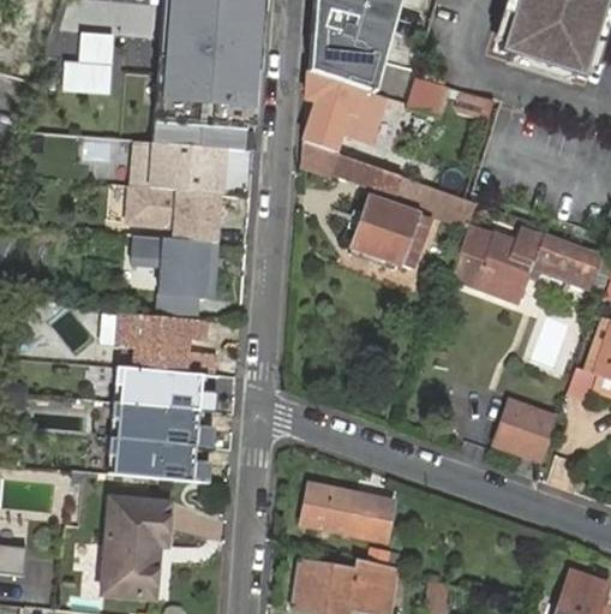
[(245,125),(250,64),(259,65),(261,57),(262,45),(250,43),(253,10),(264,11),(264,0),(173,0),(168,57),(159,57),(153,143),(223,149),(243,150),(245,125)]
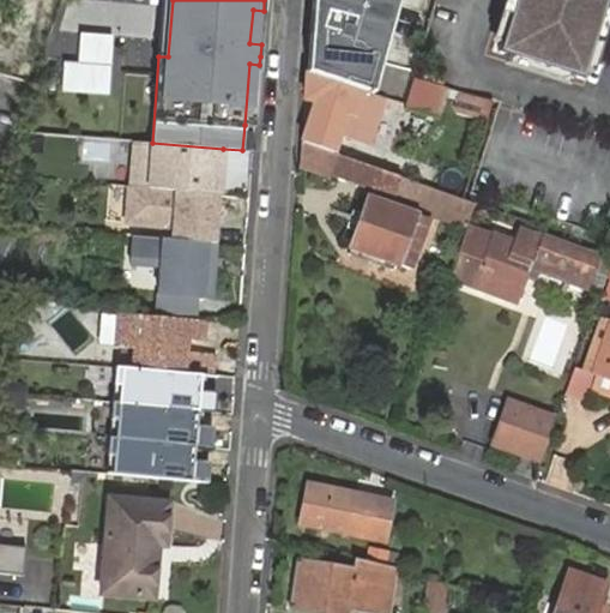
[(168,56),(173,0),(163,0),(158,56),(168,56)]
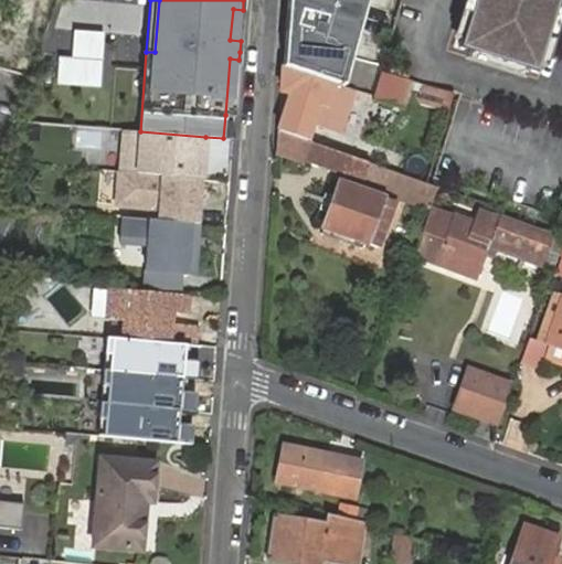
[(286,0),(283,64),(342,84),(366,0),(286,0)]
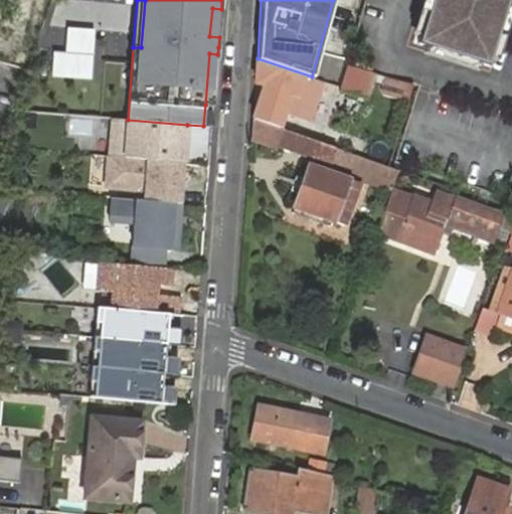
[(430,0),(415,43),(486,66),(506,0),(430,0)]
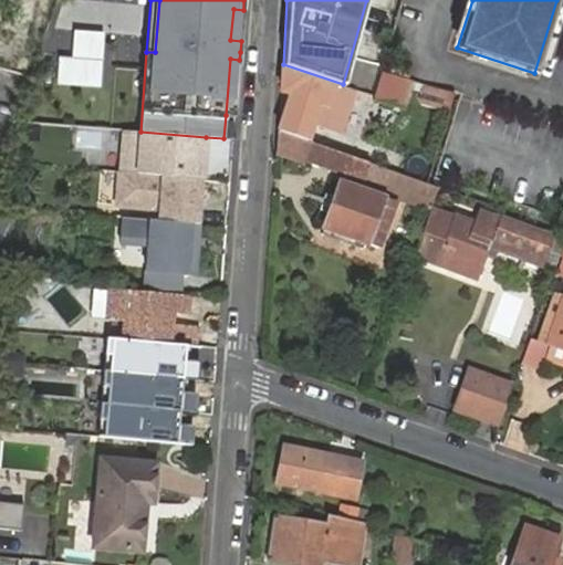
[(241,41),(243,10),(233,9),(230,40),(241,41)]
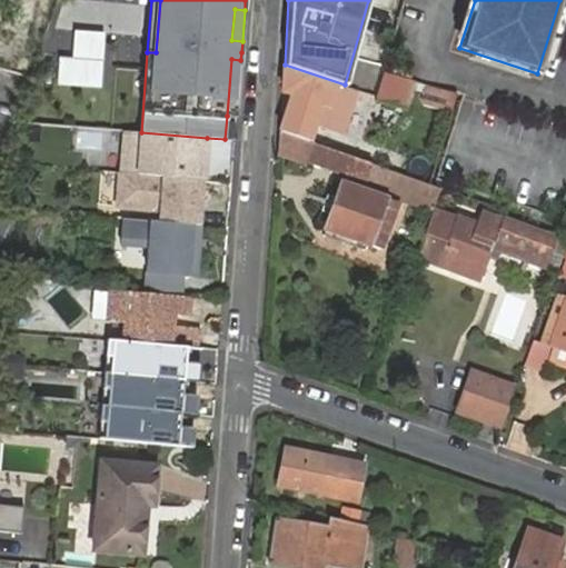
[(236,116),(240,60),(231,59),(227,116),(236,116)]
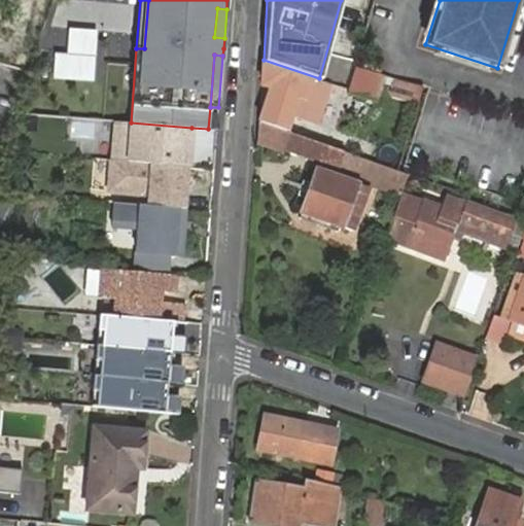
[(272,88),(260,120),(286,130),(292,112),(316,121),(326,89),(345,96),(346,91),(347,88),(319,78),(264,60),(262,84),(272,88)]
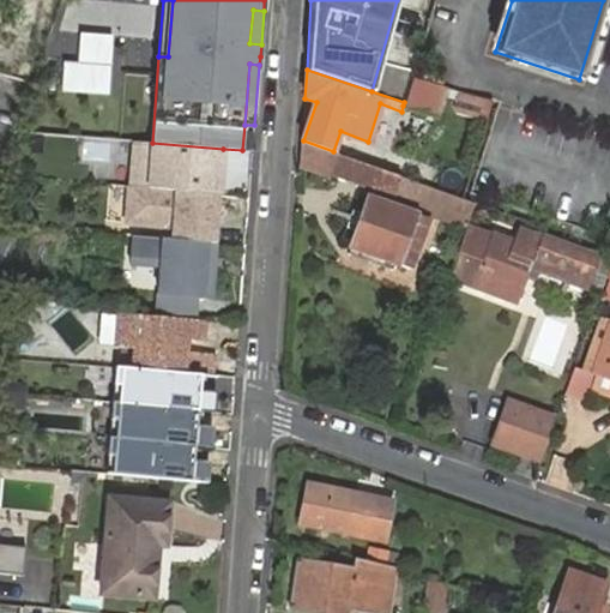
[(444,86),(491,102),(493,98),(412,76),(404,102),(403,106),(434,116),(444,86)]
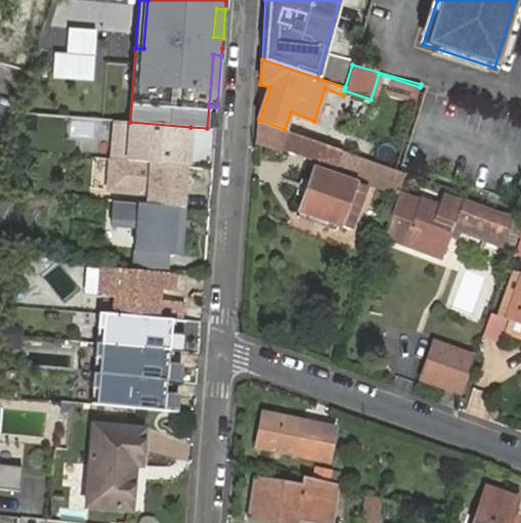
[(257,120),(255,141),(280,150),(283,146),(321,161),(328,144),(285,129),(259,120),(257,120)]
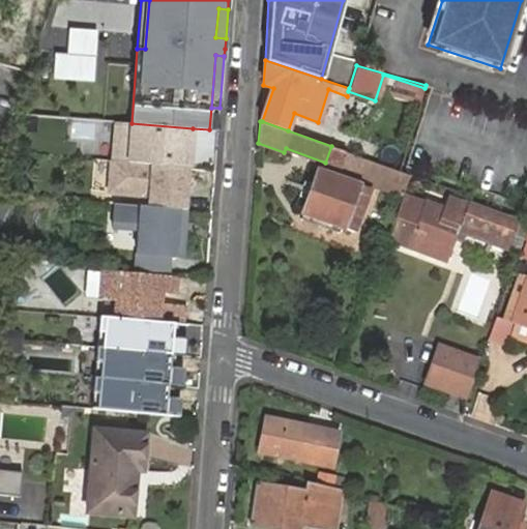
[(189,168),(193,128),(132,123),(116,122),(113,160),(189,168)]
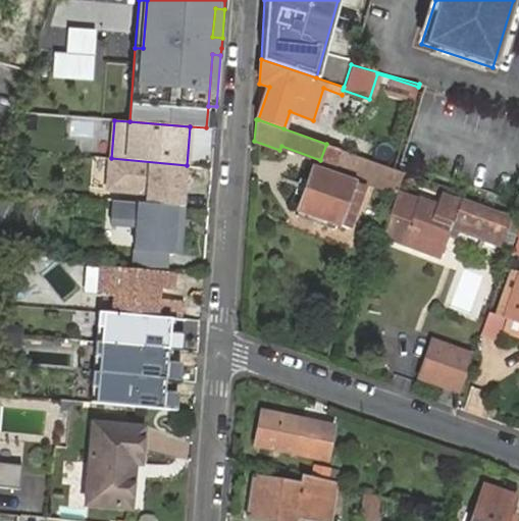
[(320,160),(397,190),(404,170),(393,167),(326,144),(320,160)]
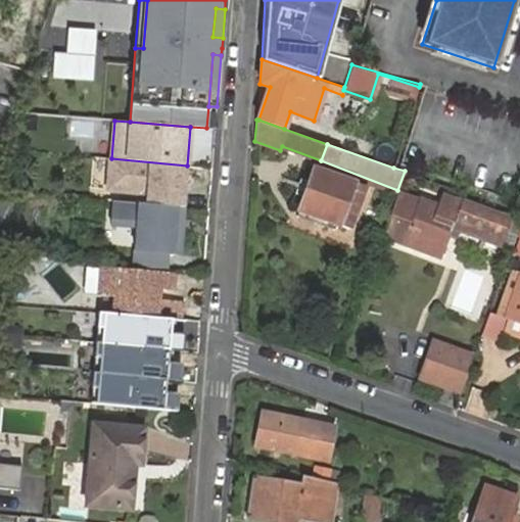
[(183,205),(187,165),(111,158),(110,158),(108,188),(141,191),(140,201),(179,204),(183,205)]
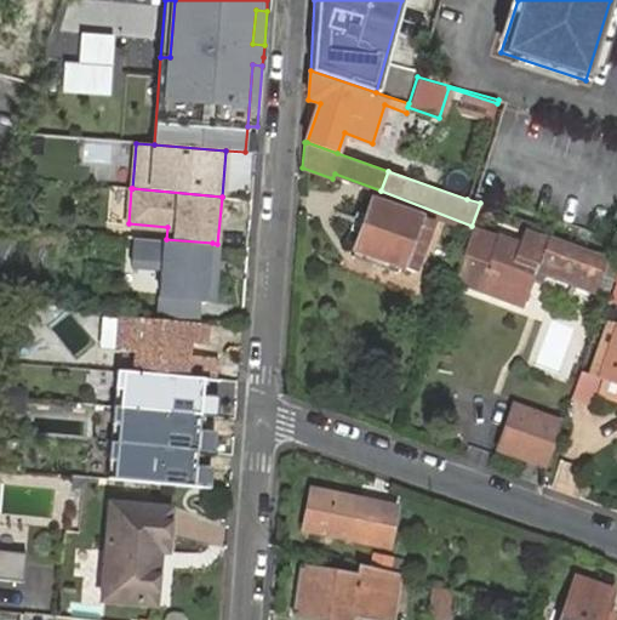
[(371,198),(353,249),(412,271),(432,220),(371,198)]
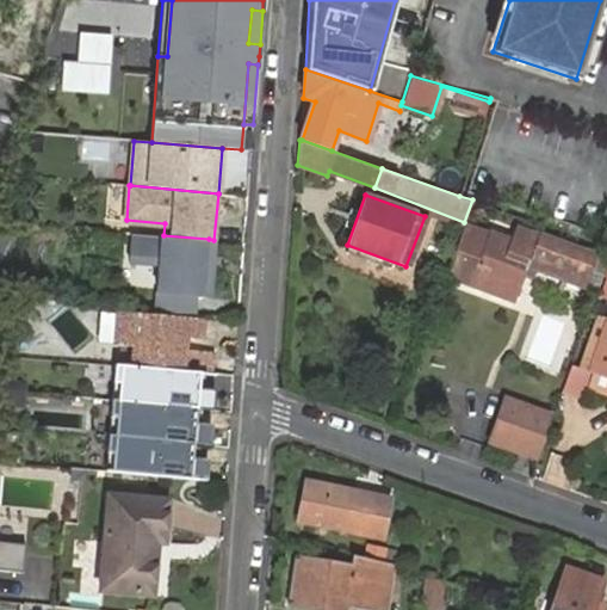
[(163,235),(165,223),(127,220),(125,232),(131,233),(163,235)]
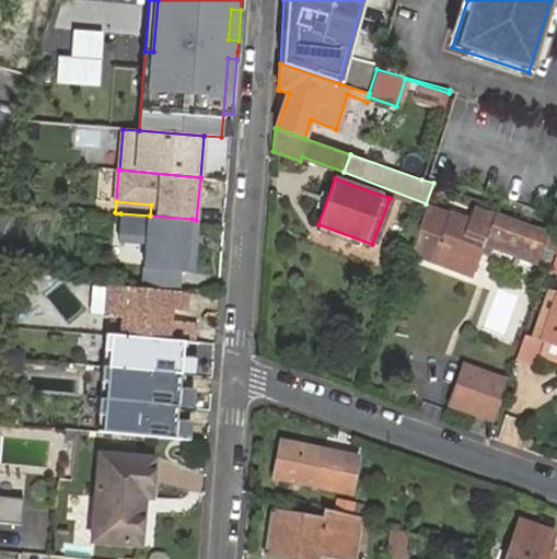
[(406,256),(405,260),(429,270),(438,246),(470,258),(472,249),(480,254),(484,247),(490,251),(492,245),(534,260),(543,234),(475,209),(471,221),(448,213),(445,221),(422,212),(406,256)]
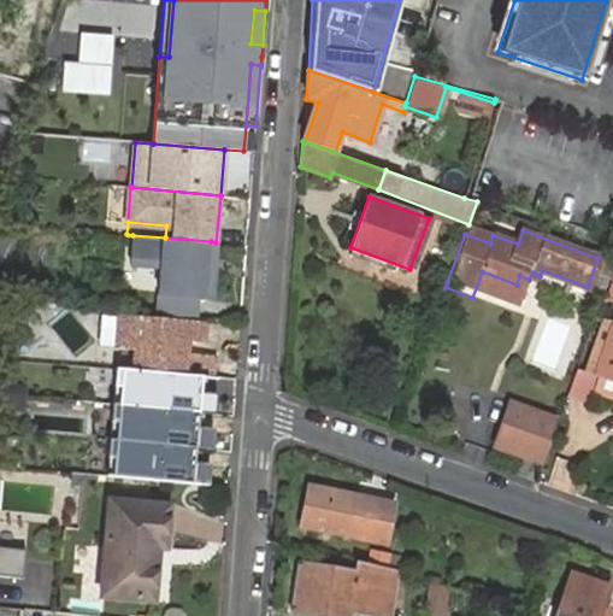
[(212,298),(214,265),(208,264),(211,241),(165,238),(133,235),(130,264),(160,268),(157,317),(195,320),(196,297),(212,298)]
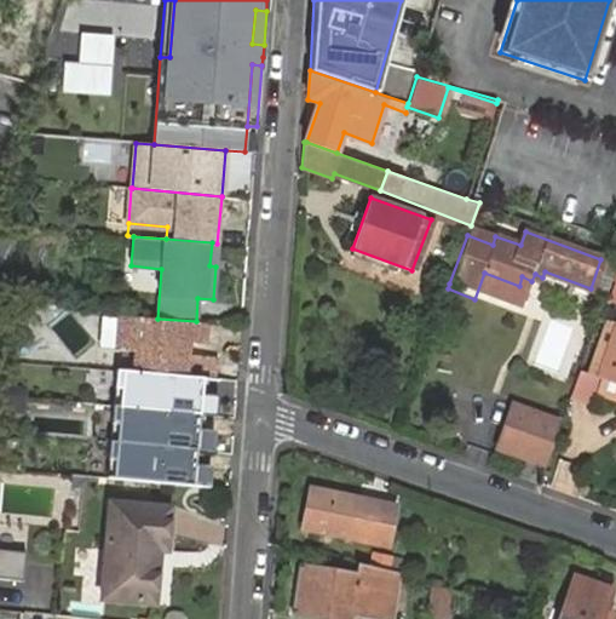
[(522,276),(519,286),(529,290),(531,281),(522,276)]
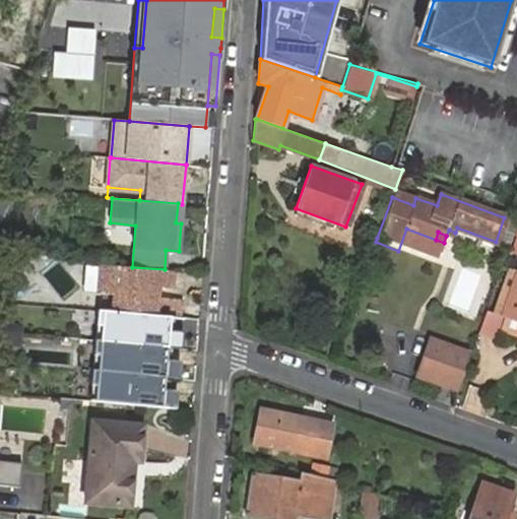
[(117,295),(115,311),(168,316),(178,317),(179,298),(152,296),(153,285),(171,286),(173,270),(165,269),(132,267),(105,264),(102,294),(117,295)]
